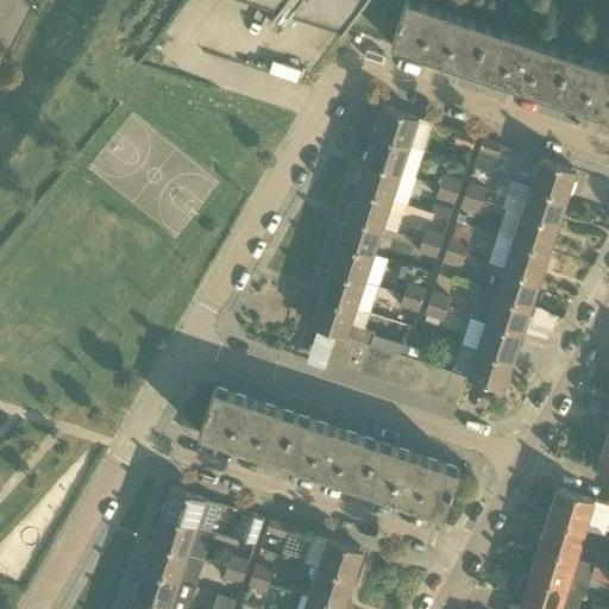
[(343,31),(365,0),(255,0),(278,7),(269,22),(280,29),(293,12),(341,29),(340,30),(343,31)]
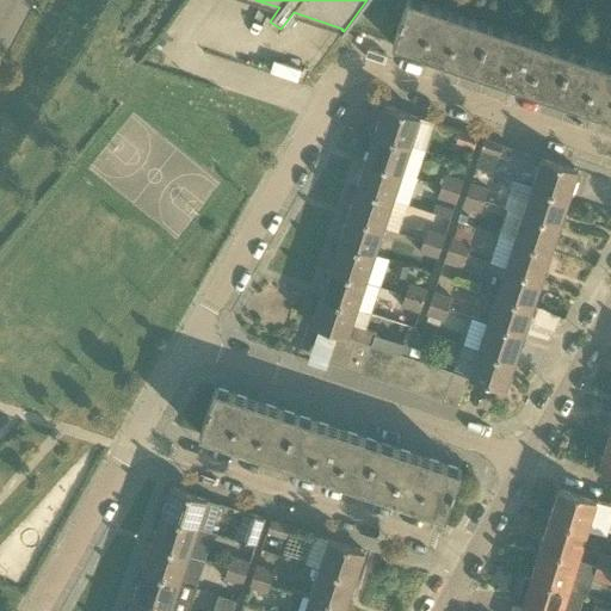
[(475,72),(491,25),(450,11),(417,0),(407,0),(393,43),(393,44),(412,50),(424,54),(429,56),(429,59),(433,60),(439,62),(440,60),(445,62),(457,66),(475,72)]
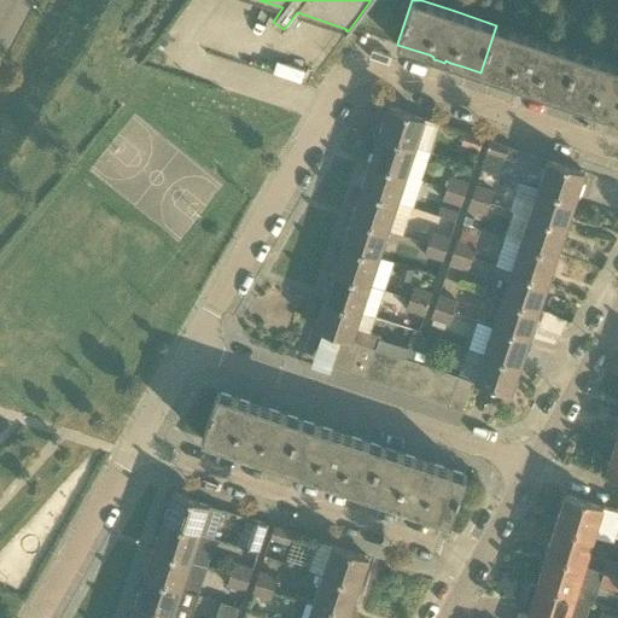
[(564,100),(579,53),(538,39),(496,25),(481,73),(517,85),(516,87),(522,88),(528,91),(528,88),(564,100)]
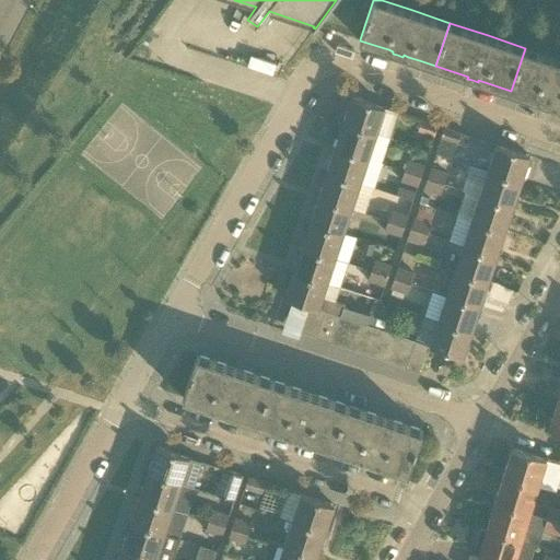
[(559,59),(525,48),(511,91),(543,102),(543,104),(547,105),(552,107),(553,105),(559,106),(559,59)]
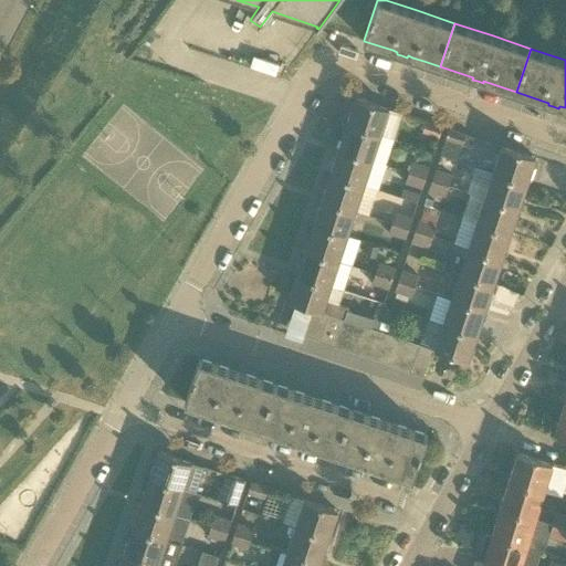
[(381,135),(390,108),(356,97),(347,124),(381,135)]
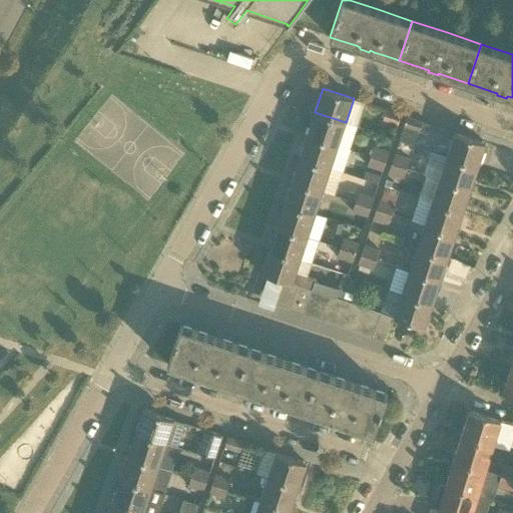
[(387,110),(386,110),(384,119),(399,124),(402,114),(387,110)]
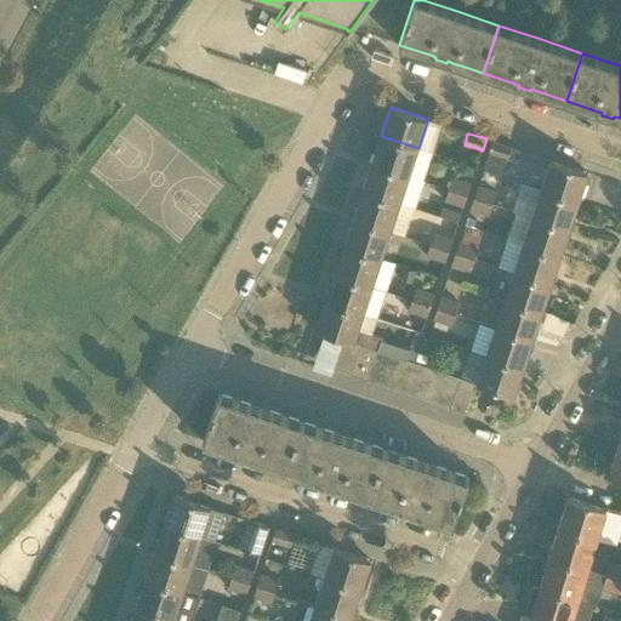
[(409,176),(419,148),(381,136),(372,164),(409,176)]
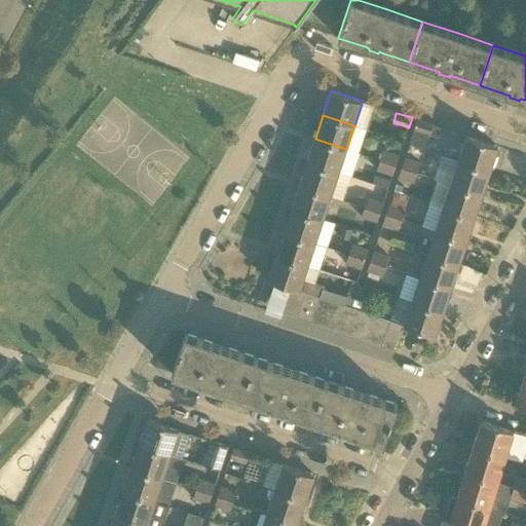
[(430,135),(433,125),(434,125),(418,119),(414,129),(430,135)]
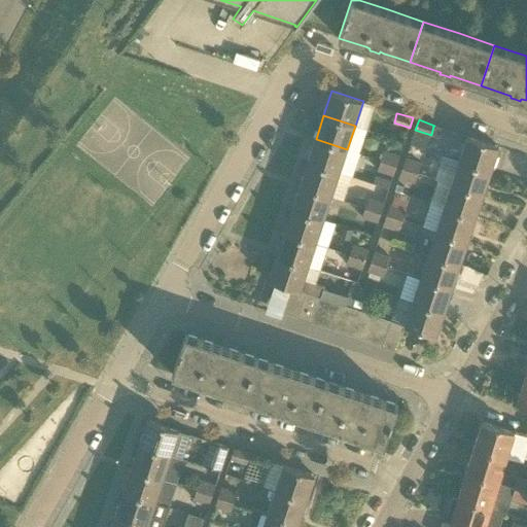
[(491,171),(499,147),(468,137),(460,161),(491,171)]
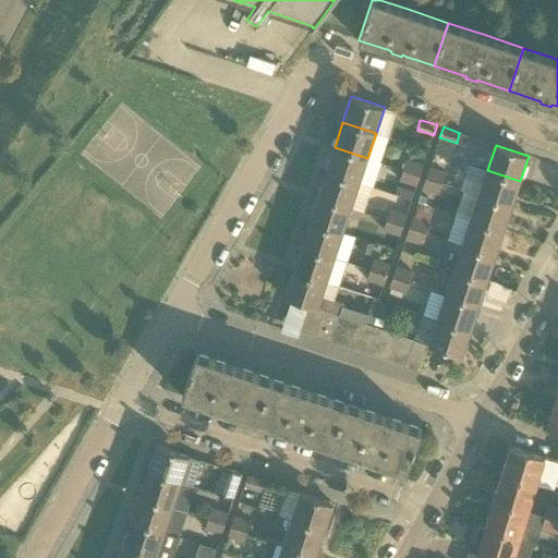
[(360,183),(367,158),(335,147),(326,172),(360,183)]
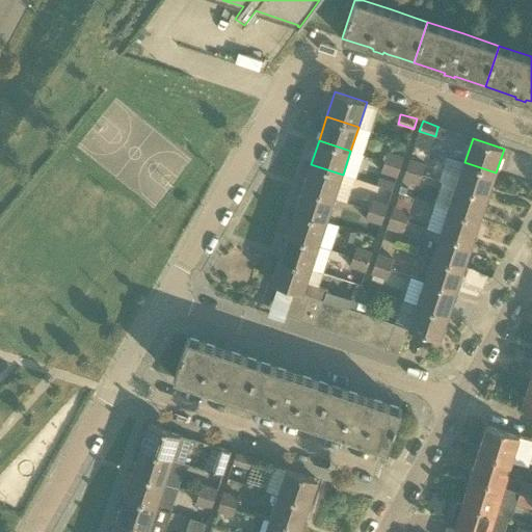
[(400,167),(403,158),(388,153),(384,162),(400,167)]
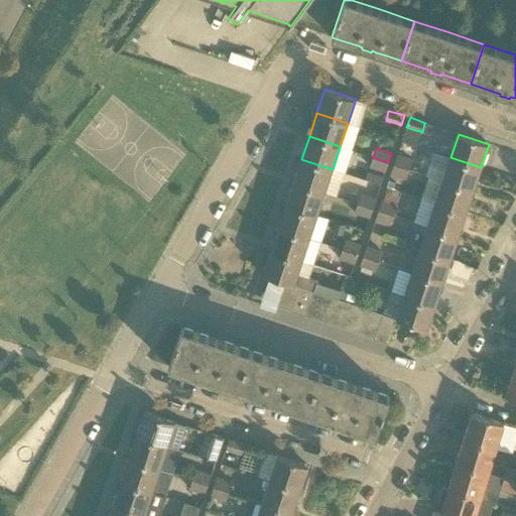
[(394,164),(409,169),(412,160),(397,155),(394,164)]
